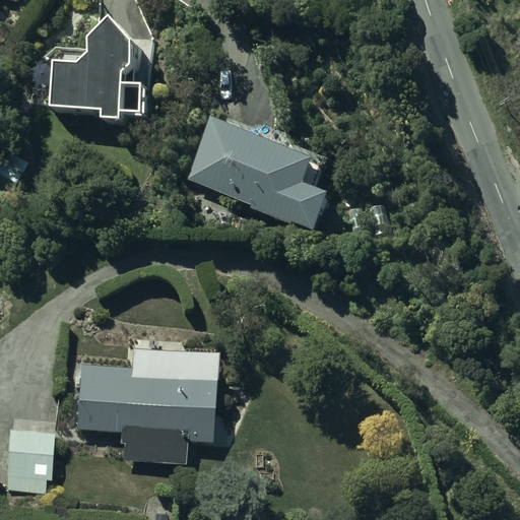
[(63,65),(61,111),(61,114),(112,114),(112,122),(150,122),(150,117),(153,117),(153,86),(134,86),(134,74),(142,67),(144,43),(124,18),(101,41),(100,56),(86,66),(63,65)]
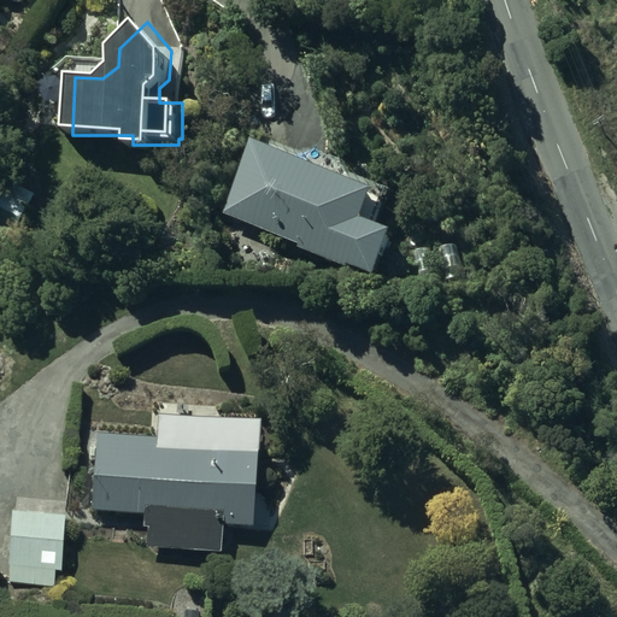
[(259,134),(229,210),(305,240),(301,247),(354,268),(358,258),(383,269),(401,223),(371,211),(382,182),(259,134)]
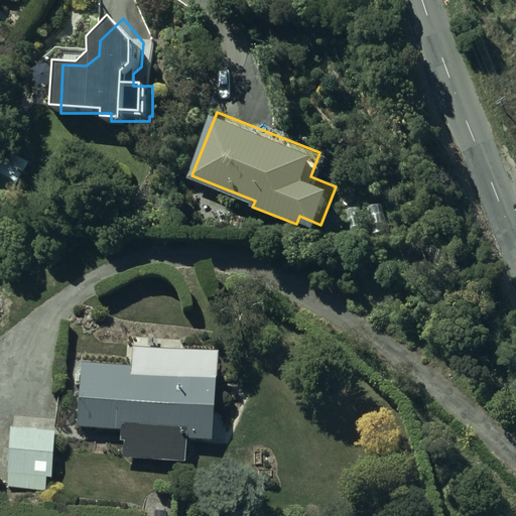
[(0,184),(16,194),(33,160),(13,150),(0,175),(0,184)]
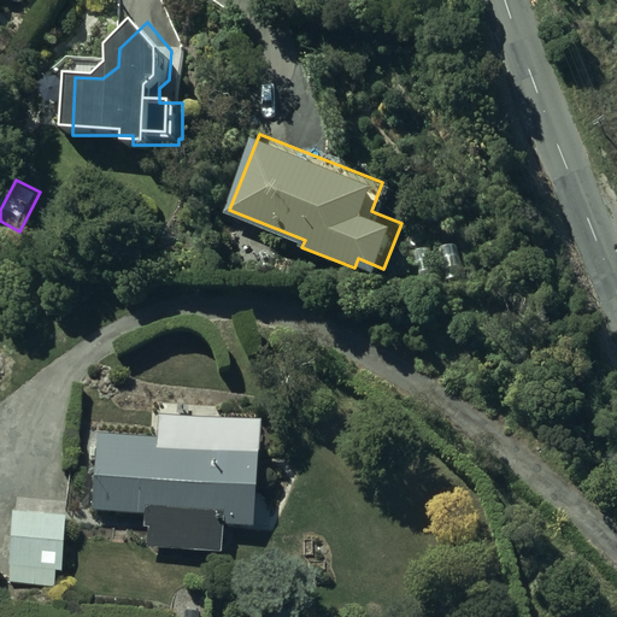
[(259,417),(160,416),(158,435),(99,432),(94,510),(146,515),(145,527),(148,527),(148,547),(224,550),(225,523),(256,523),(259,417)]
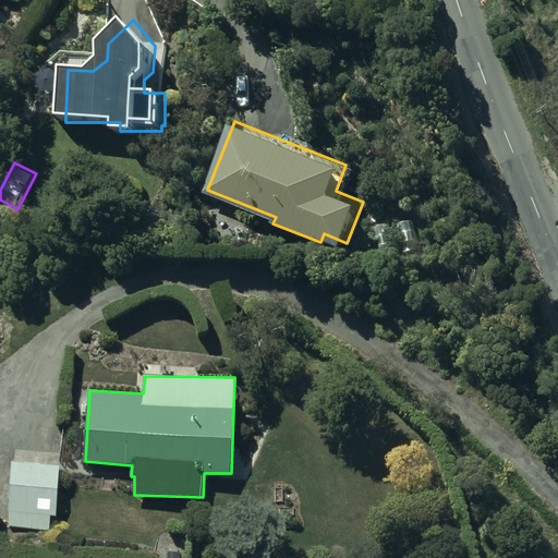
[(9,525),(50,528),(51,514),(58,514),(60,464),(12,461),(9,525)]
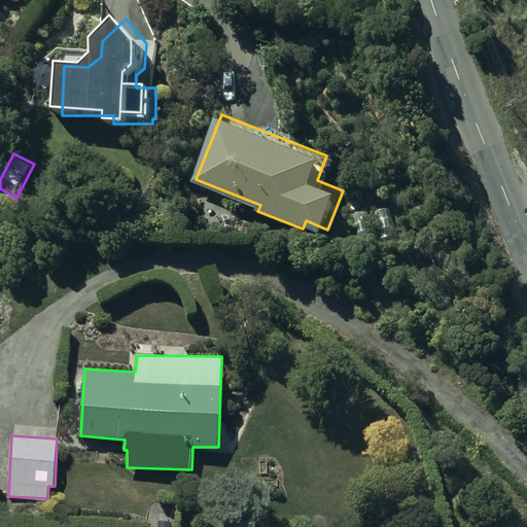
All buildings are outlined.
